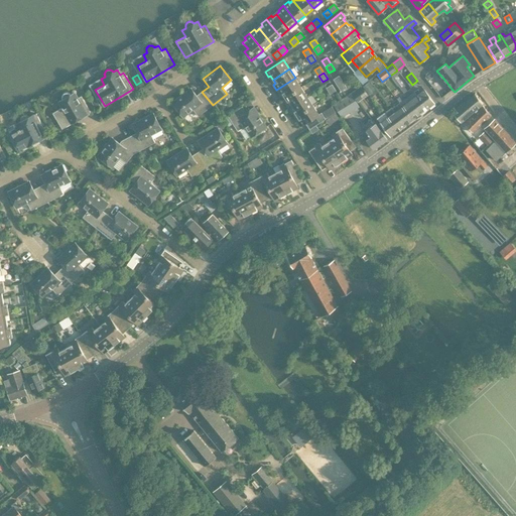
[(337,85),(343,82),(339,76),(333,80),(337,85)]
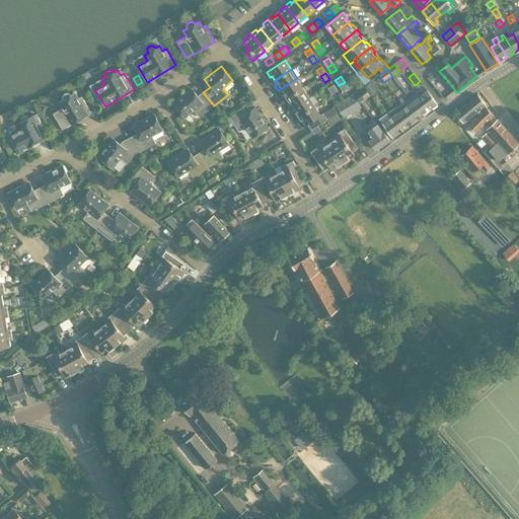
[(286,98),(302,87),(297,78),(278,90),(282,95),(284,94),(286,98)]
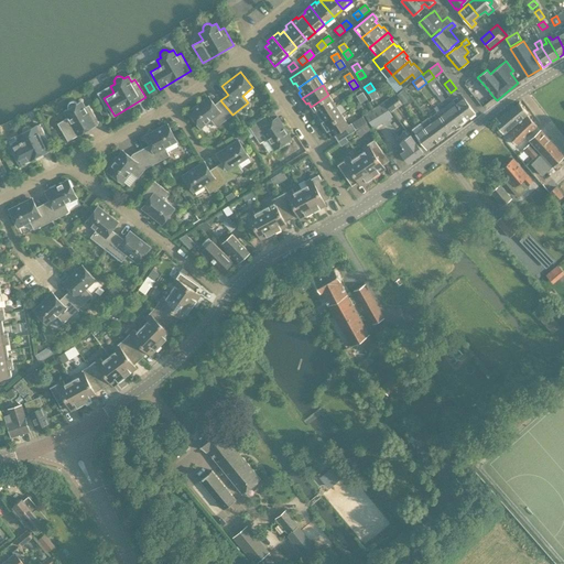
[(372,100),(379,96),(375,89),(368,93),(372,100)]
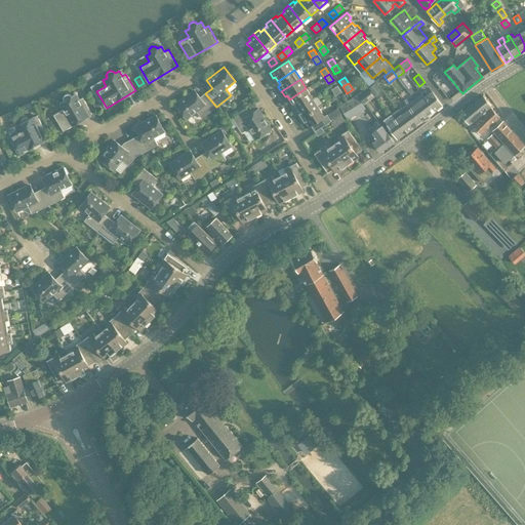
[(375,96),(381,91),(375,83),(369,88),(375,96)]
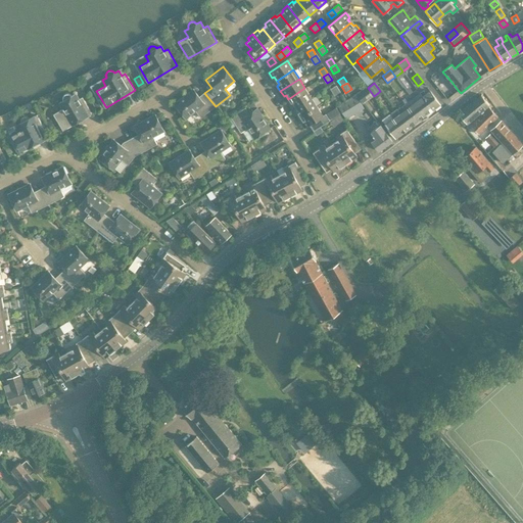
[(334,95),(340,92),(336,86),(330,89),(334,95)]
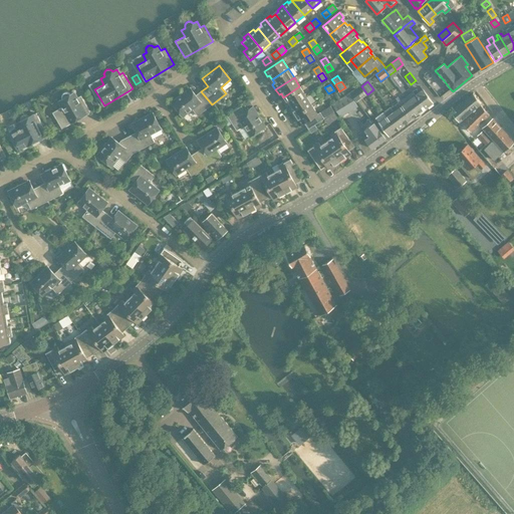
[(287,107),(305,95),(299,86),(283,97),(286,100),(284,102),(287,107)]
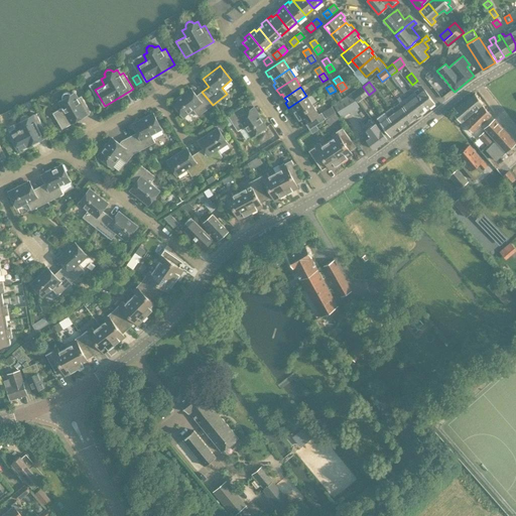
[(358,103),(368,95),(361,87),(352,94),(358,103)]
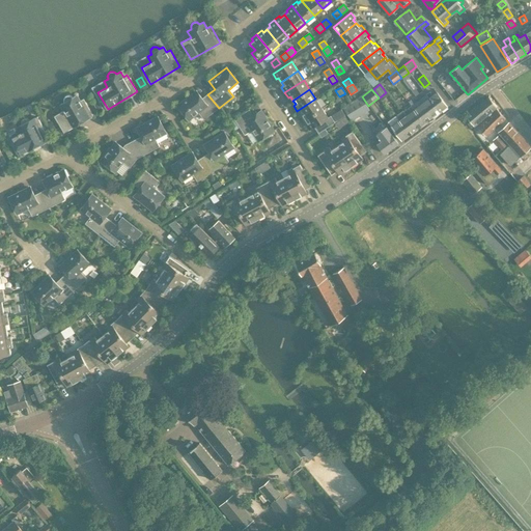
[(207,94),(201,100),(195,91),(177,106),(189,120),(198,113),(203,119),(219,108),(207,94)]
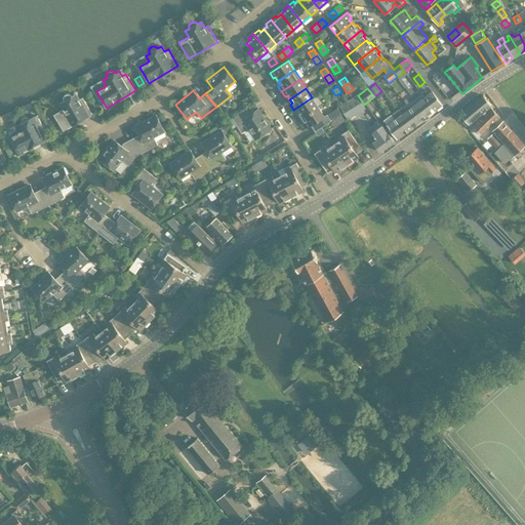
[(432,91),(428,94),(425,91),(421,93),(435,111),(442,106),(432,91)]
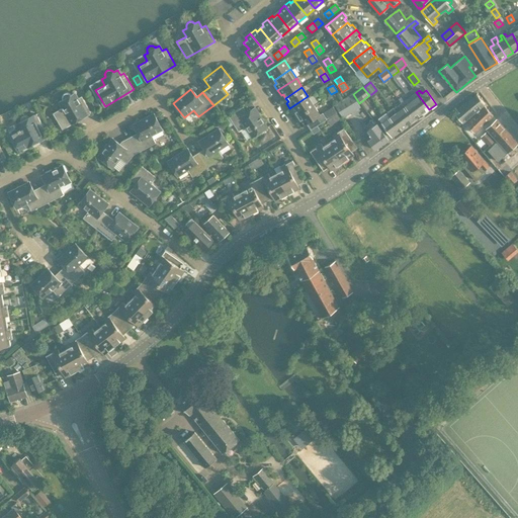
[(422,114),(429,109),(416,92),(409,97),(422,114)]
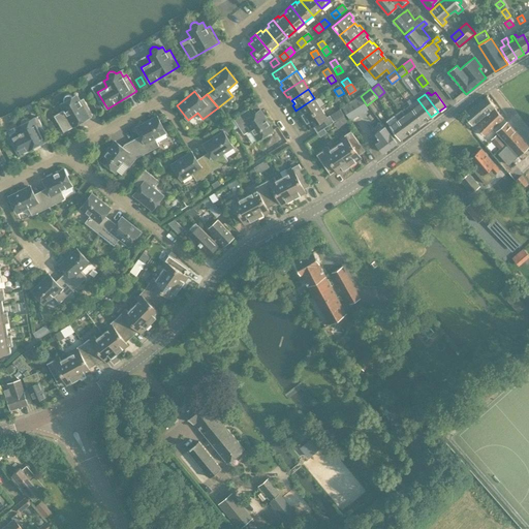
[(72,97),(71,96),(70,95),(69,95),(68,95),(66,95),(65,96),(64,97),(63,98),(63,99),(63,100),(64,101),(64,102),(60,104),(63,111),(54,116),(63,132),(93,115),(83,98),(80,100),(76,95),(72,97)]
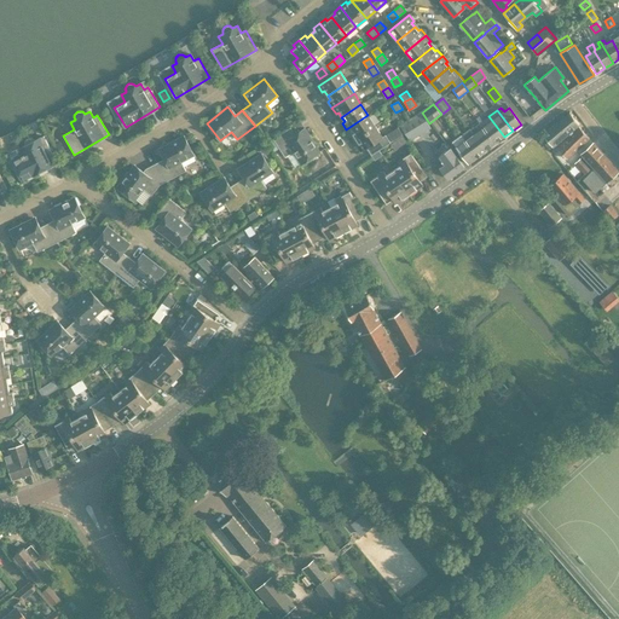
[(571,131),(579,123),(570,113),(543,134),(553,146),(568,133),(570,134),(573,132),(571,131)]
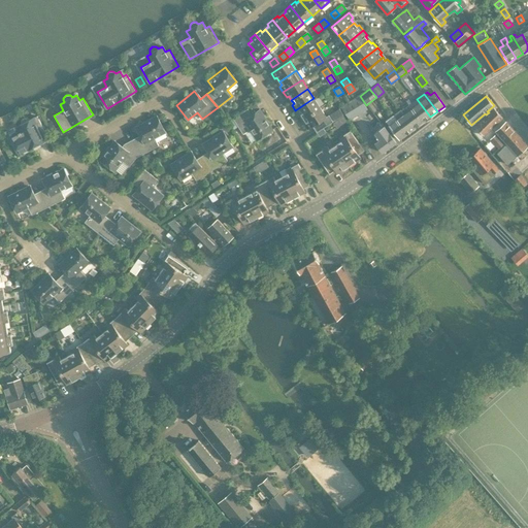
[(350,121),(367,109),(360,97),(341,107),(350,121)]
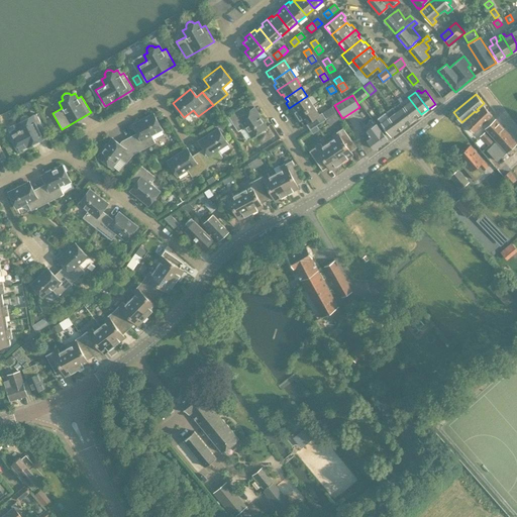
[(297,116),(313,105),(307,96),(289,108),(293,113),(295,112),(297,116)]
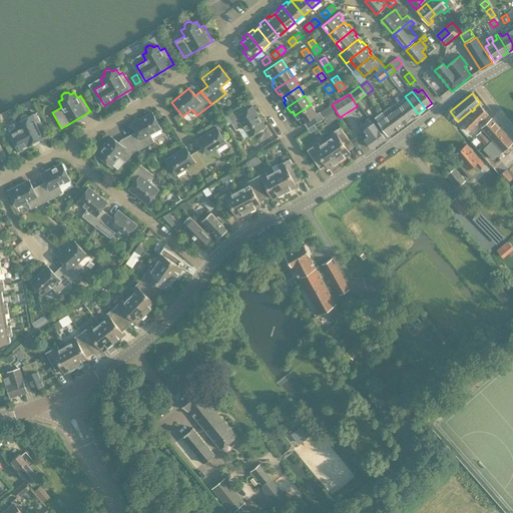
[(410,119),(418,113),(405,96),(399,100),(397,97),(395,98),(398,102),(410,119)]
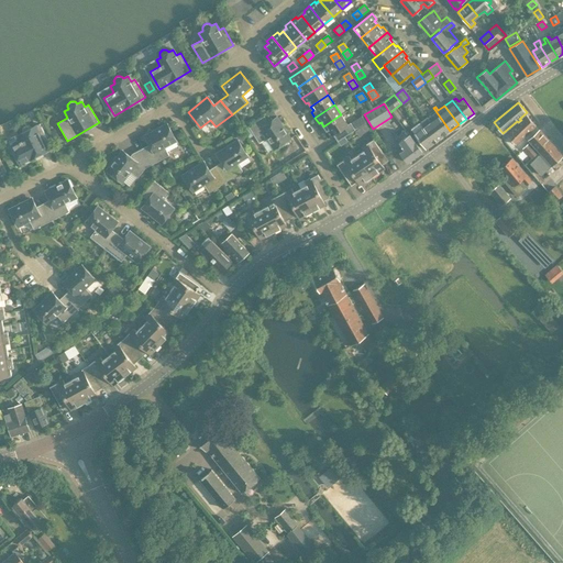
[(442,136),(450,131),(437,112),(428,118),(442,136)]
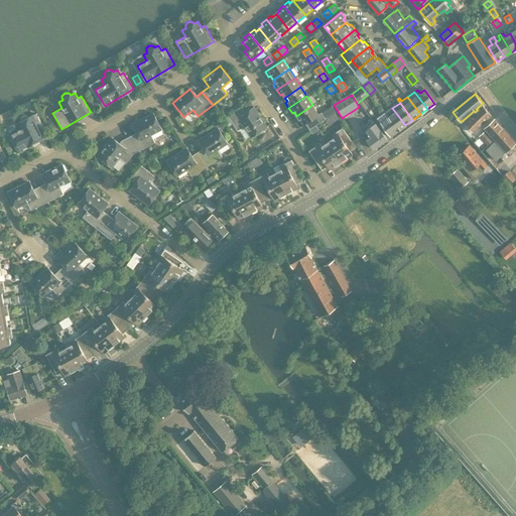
[(321,112),(318,114),(312,105),(296,116),(298,119),(296,121),(300,126),(305,123),(309,129),(326,119),(321,112)]
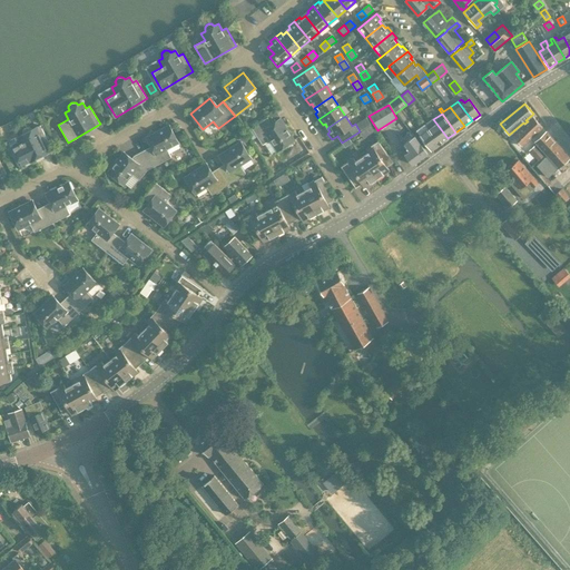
[(282,119),(273,125),(267,117),(252,128),(262,145),(271,139),(277,150),(294,140),(282,119)]
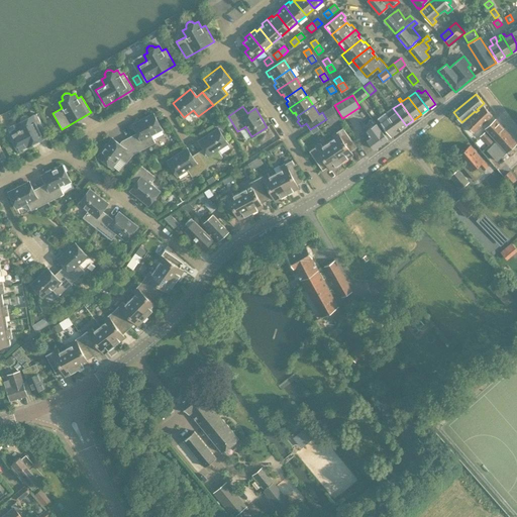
[(323,112),(327,118),(336,112),(332,106),(323,112)]
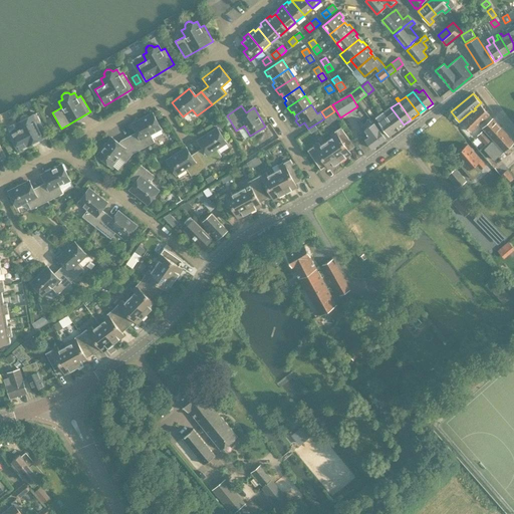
[(471,132),(489,114),(481,105),(462,122),(471,132)]
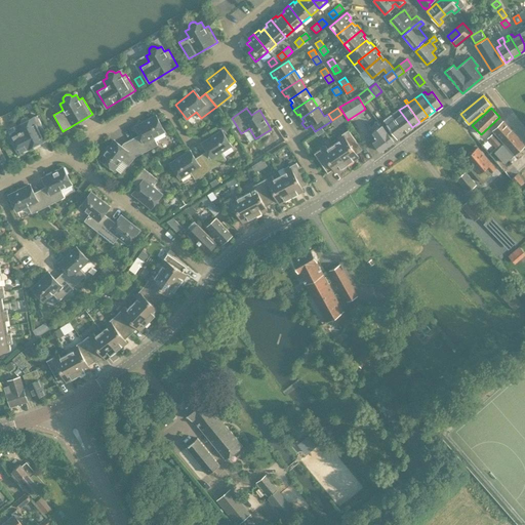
[(412,127),(399,110),(398,109),(391,115),(405,133),(412,127)]
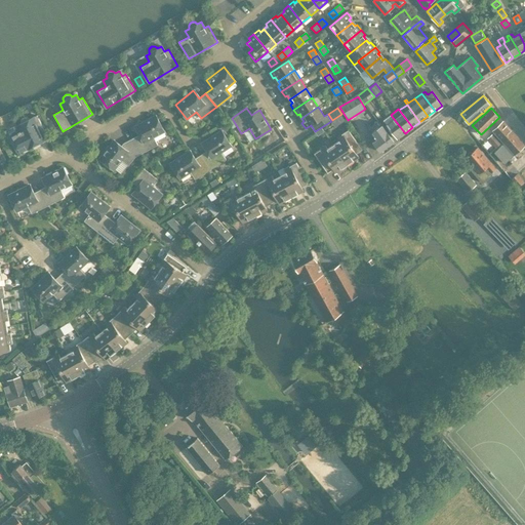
[(154,137),(164,131),(156,115),(136,125),(140,134),(132,138),(142,154),(158,145),(154,137)]
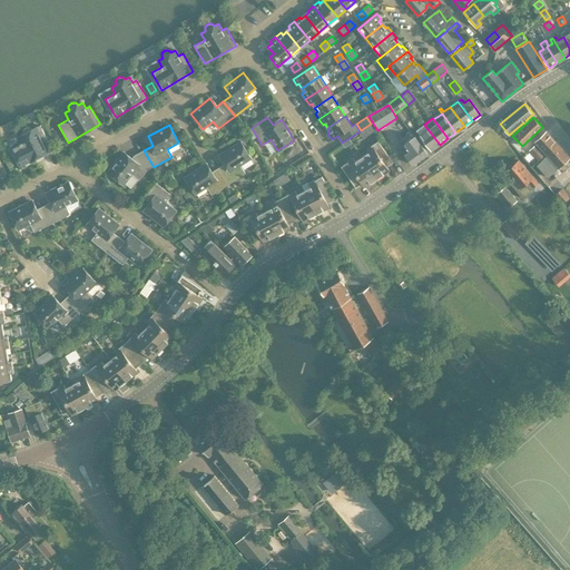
[(431,150),(440,145),(424,125),(416,130),(431,150)]
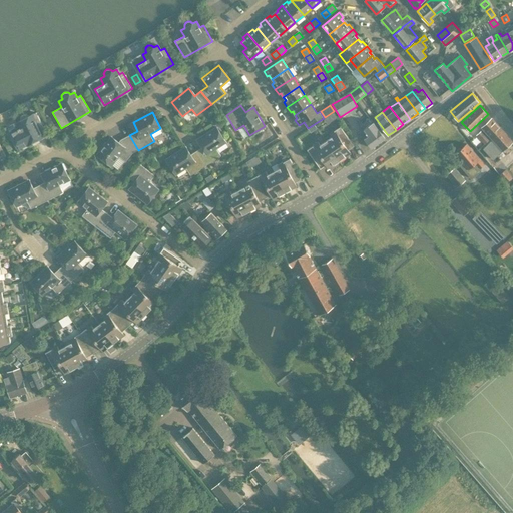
[(16,123),(4,128),(10,140),(13,139),(18,150),(47,135),(39,118),(36,113),(32,114),(28,116),(27,115),(26,114),(25,114),(24,114),(23,114),(22,114),(22,115),(21,115),(20,116),(20,117),(20,118),(20,119),(20,120),(20,121),(16,123)]
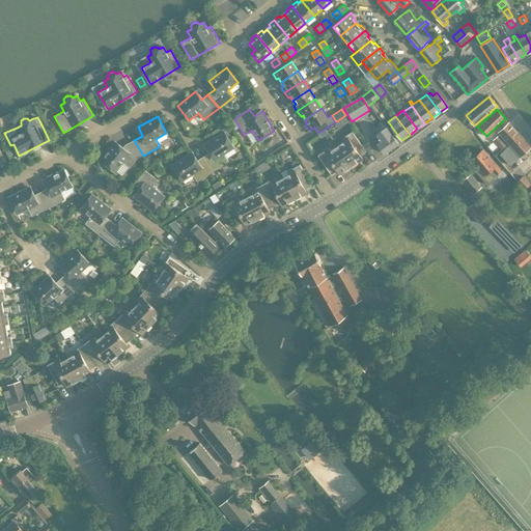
[(379,128),(383,123),(378,117),(373,121),(379,128)]
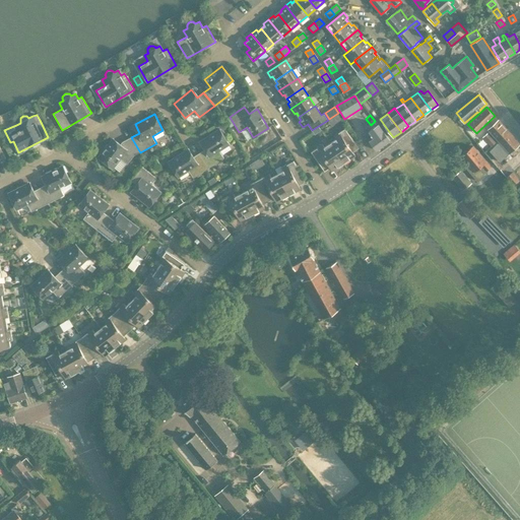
[(50,120),(46,122),(50,129),(54,127),(50,120)]
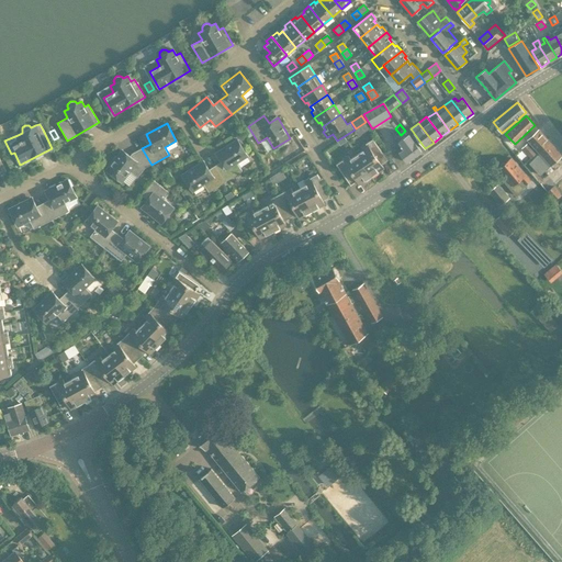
[(540,175),(561,155),(539,130),(528,139),(540,154),(530,163),(540,175)]
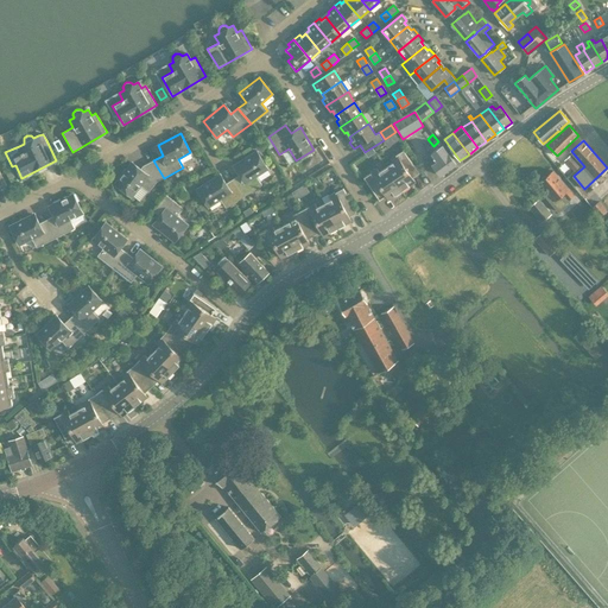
[(456,164),(442,145),(431,153),(437,162),(432,165),(441,176),(456,164)]
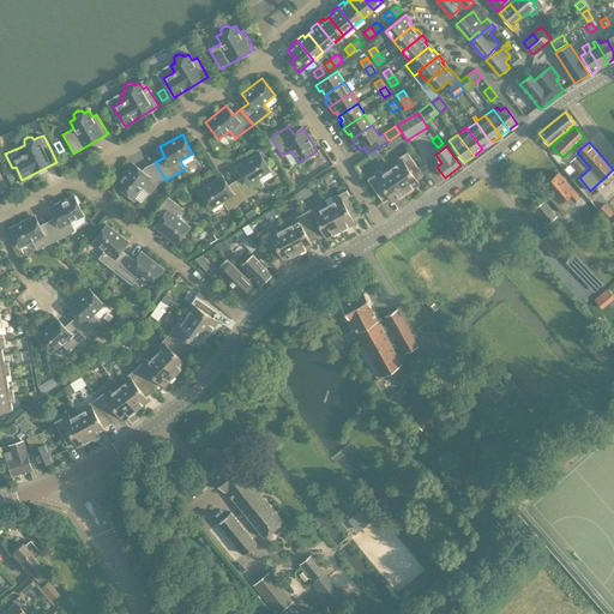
[(368,154),(372,160),(379,155),(375,149),(368,154)]
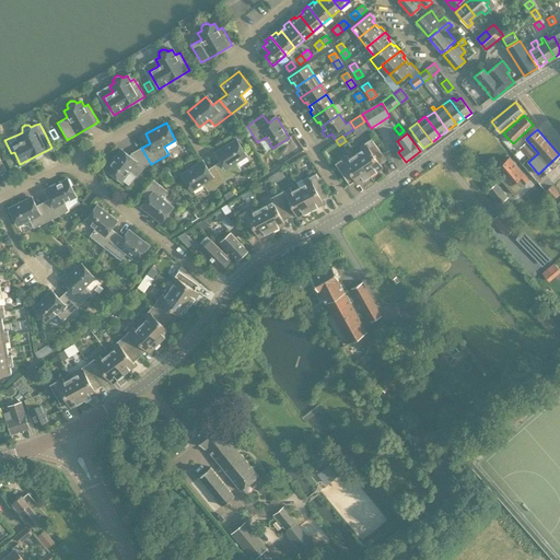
[(380,164),(386,160),(371,138),(359,147),(361,150),(356,154),(370,176),(382,167),(380,164)]
